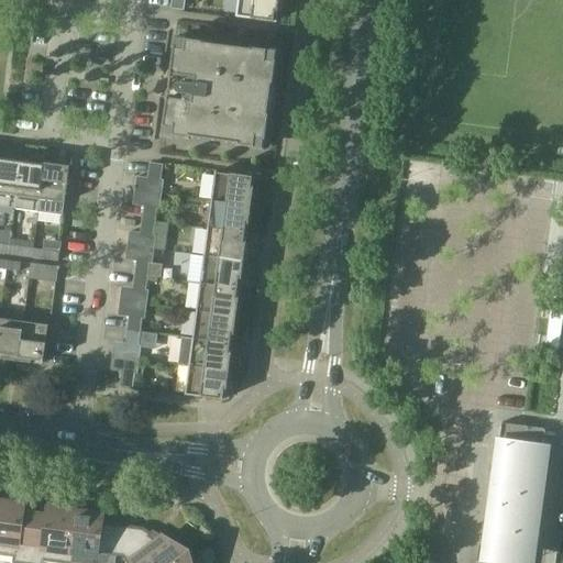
[(172,0),(172,9),(184,10),(185,0),(172,0)]
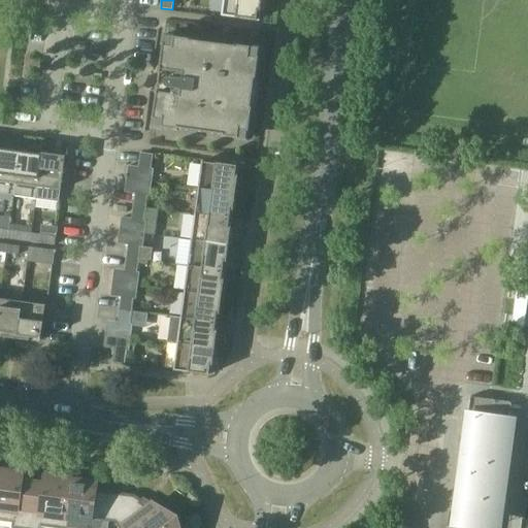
[(261,0),(224,0),(222,17),(257,21),(258,11),(260,11),(261,0)]
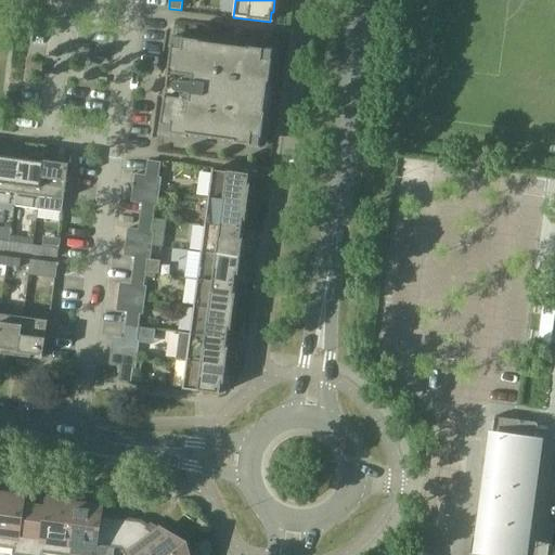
[(181,49),(171,47),(162,125),(171,126),(170,134),(186,137),(186,136),(233,142),(233,143),(250,145),(252,137),(261,138),(272,61),(262,60),(263,51),(246,48),(246,50),(199,43),(199,42),(183,39),(181,49)]
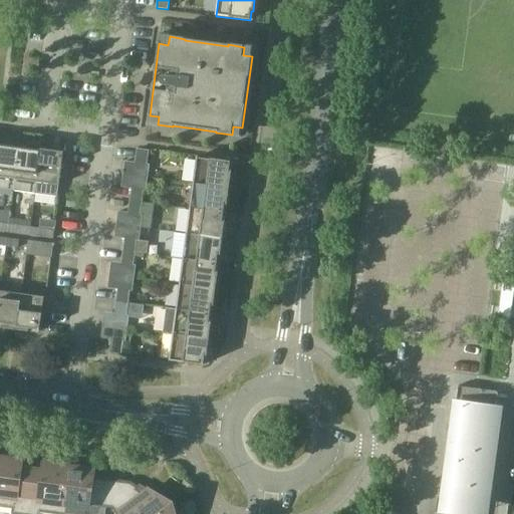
[(0,189),(13,191),(20,144),(0,141),(0,189)]
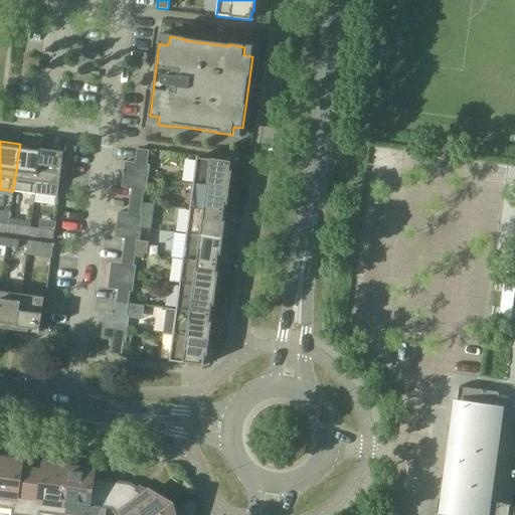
[(13,191),(35,194),(41,147),(20,144),(13,191)]
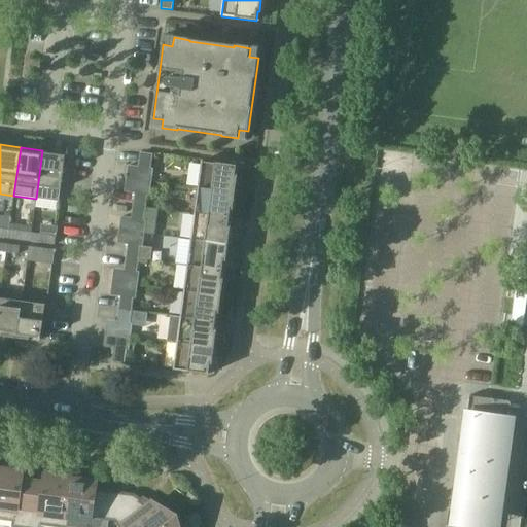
[(55,152),(42,150),(36,199),(59,202),(61,190),(65,156),(55,155),(55,152)]
